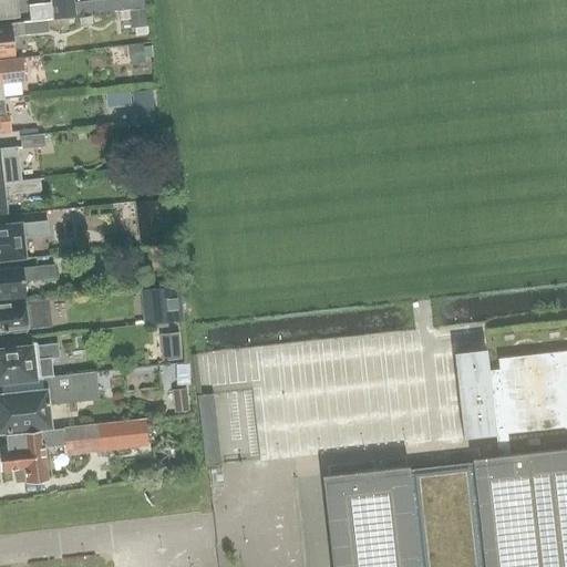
[(0,0),(0,19),(20,17),(17,0),(0,0)]
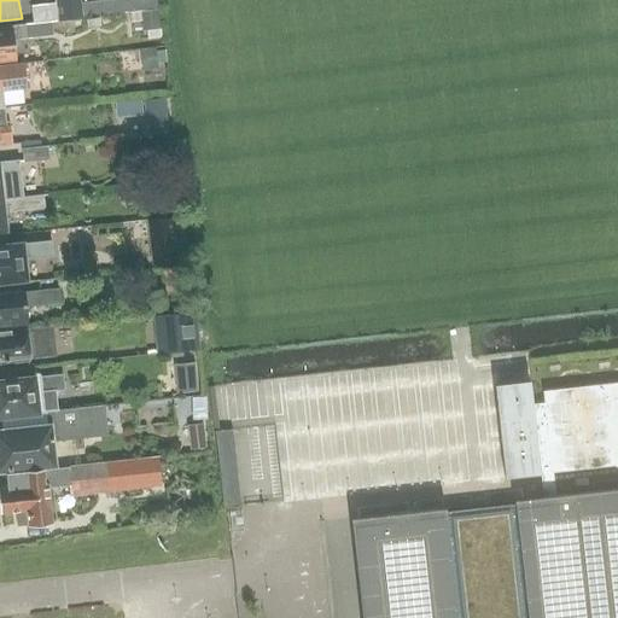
[(57,0),(59,21),(82,18),(80,0),(57,0)]
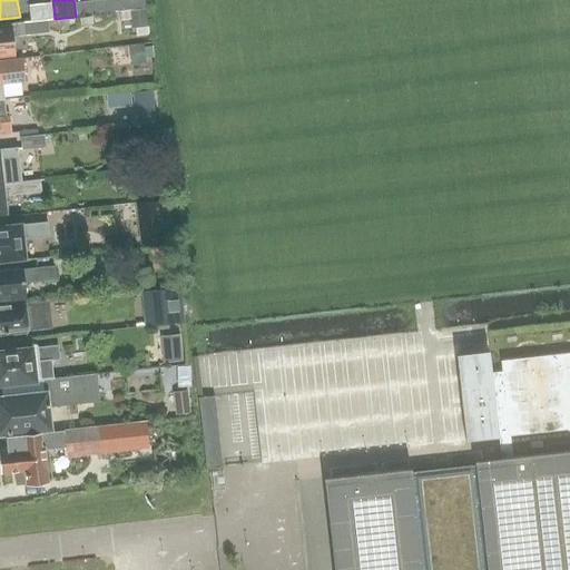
[(141,7),(139,0),(97,0),(78,2),(79,15),(141,7)]
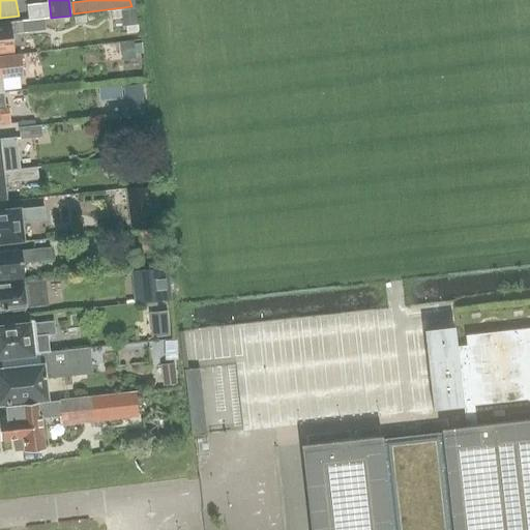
[(138,25),(137,8),(121,9),(122,26),(126,26),(127,33),(138,32),(137,25),(138,25)]
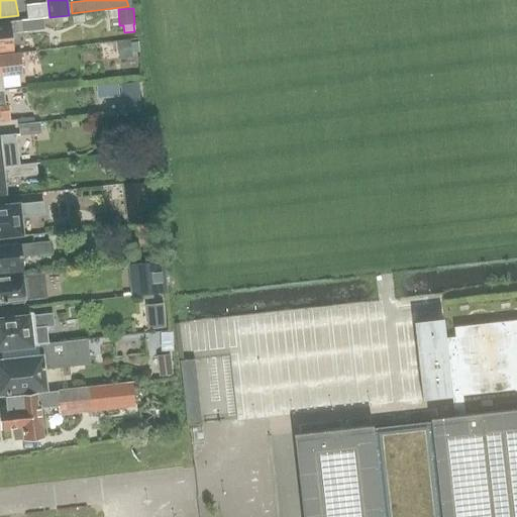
[(0,49),(14,48),(12,32),(23,31),(22,21),(22,20),(0,22),(0,49)]
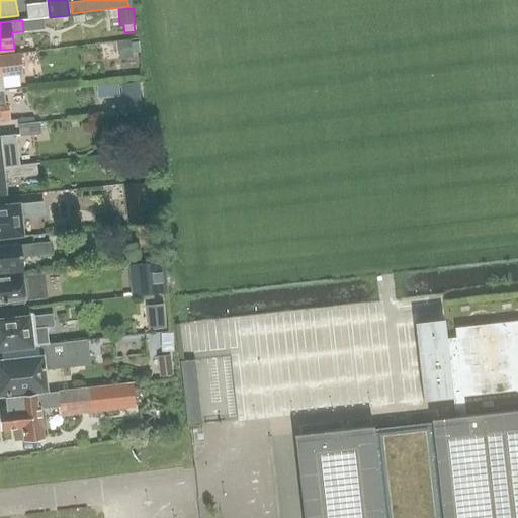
[(30,30),(29,20),(27,21),(22,21),(23,31),(30,30)]
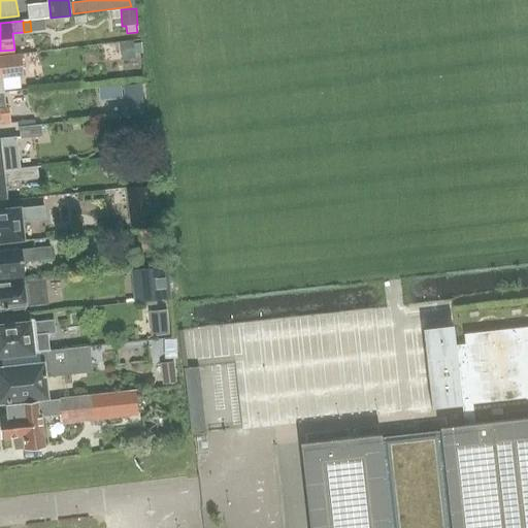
[(136,60),(133,42),(120,44),(122,62),(136,60)]
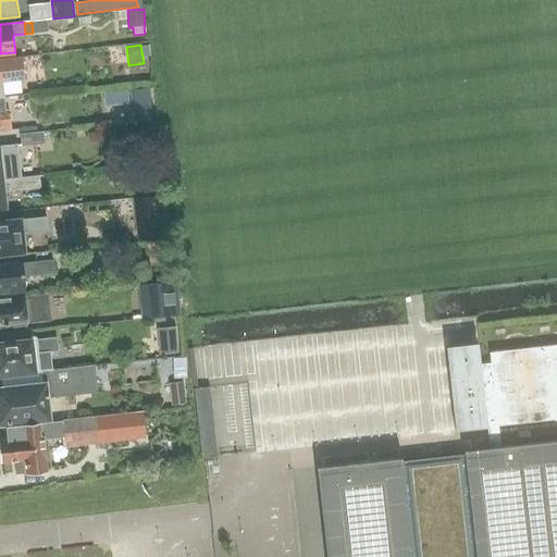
[(23,62),(8,63),(0,63),(0,98),(5,98),(3,83),(25,81),(23,62)]
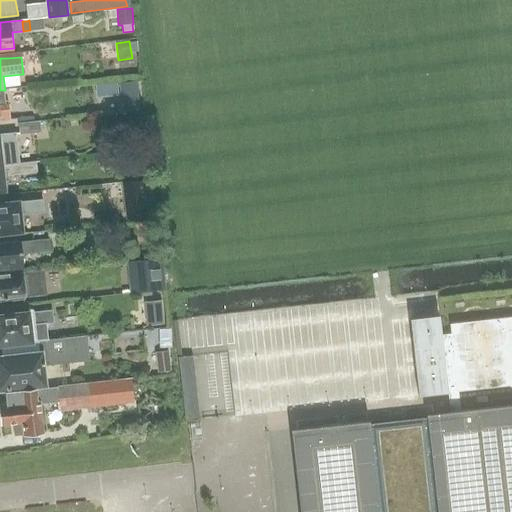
[(140,106),(138,81),(119,83),(122,108),(140,106)]
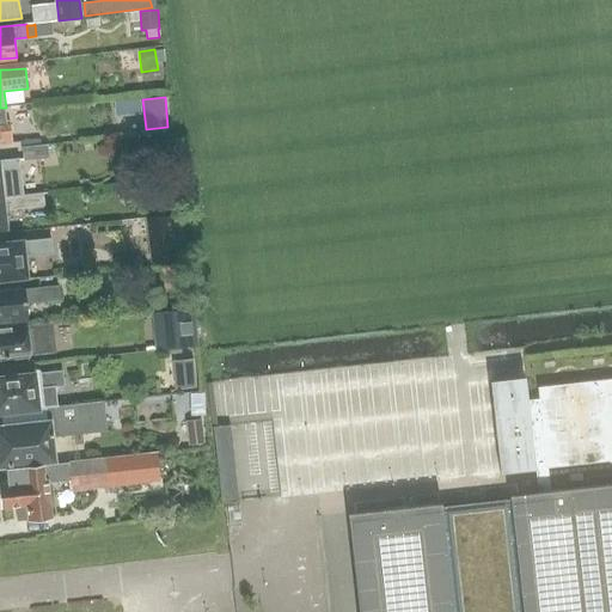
[(10,124),(7,124),(6,108),(0,108),(0,144),(12,144),(10,124)]
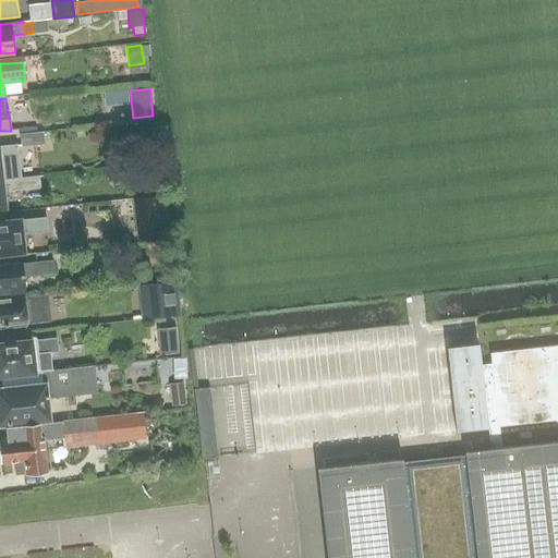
[(45,145),(44,132),(21,134),(22,147),(45,145)]
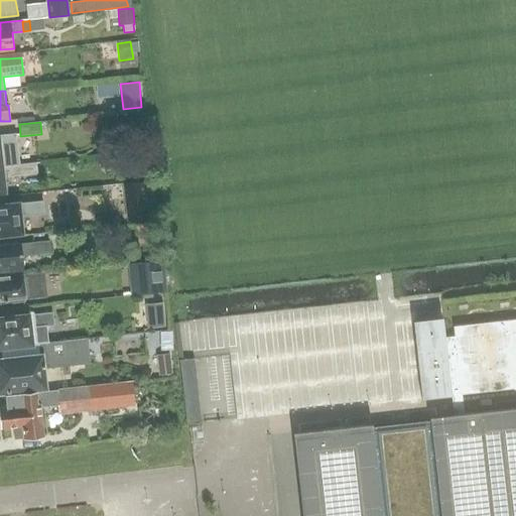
[(145,147),(144,133),(132,133),(133,147),(145,147)]
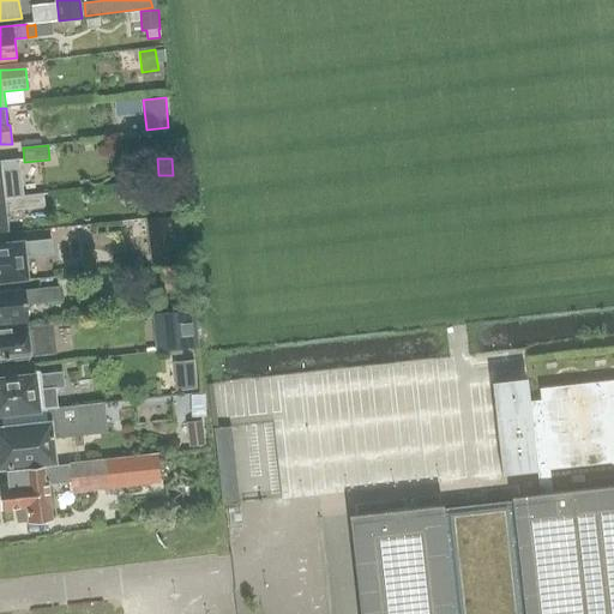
[(18,178),(0,180),(0,174),(17,173),(17,169),(20,169),(19,162),(16,162),(16,160),(0,161),(0,198),(20,197),(18,178)]
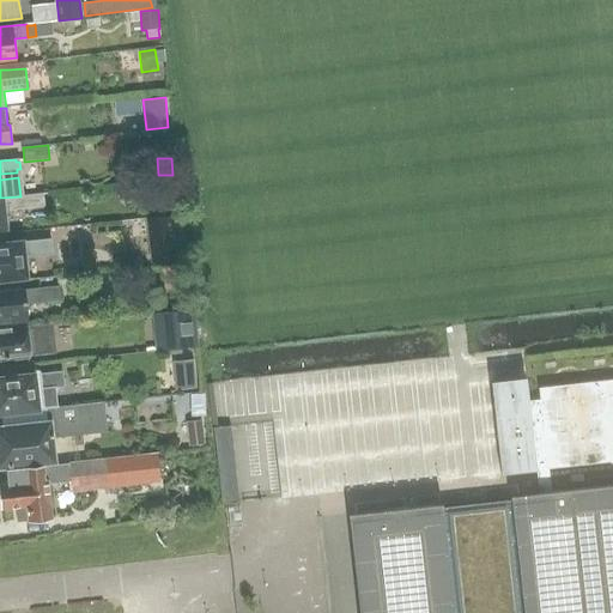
[(11,210),(28,208),(44,206),(43,194),(20,196),(0,198),(0,229),(6,229),(4,205),(10,204),(11,210)]
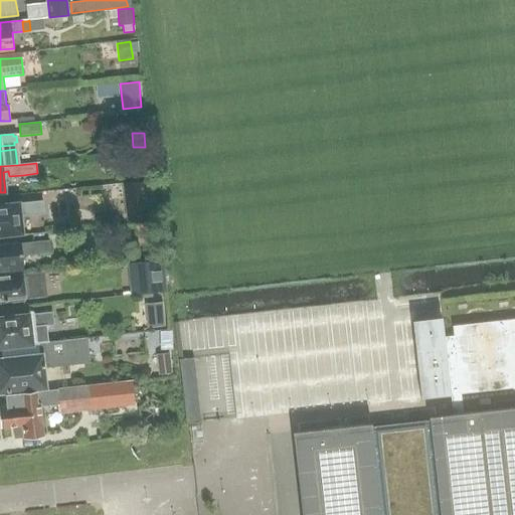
[(125,184),(128,220),(150,218),(146,182),(125,184)]
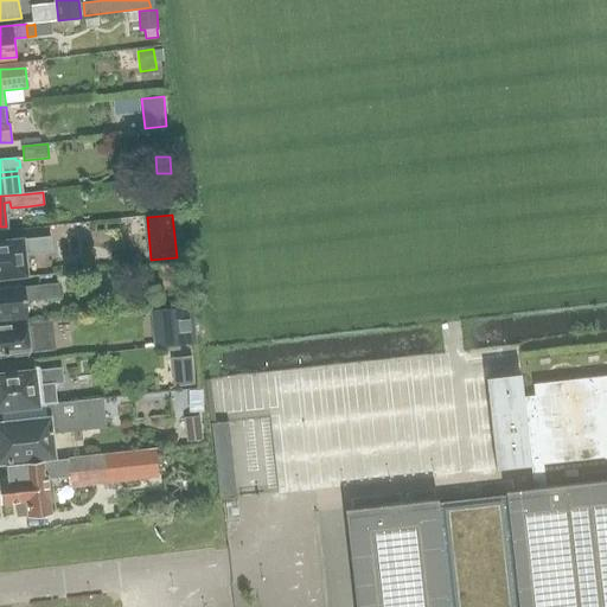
[(24,254),(51,251),(50,237),(0,242),(0,276),(25,274),(24,254)]
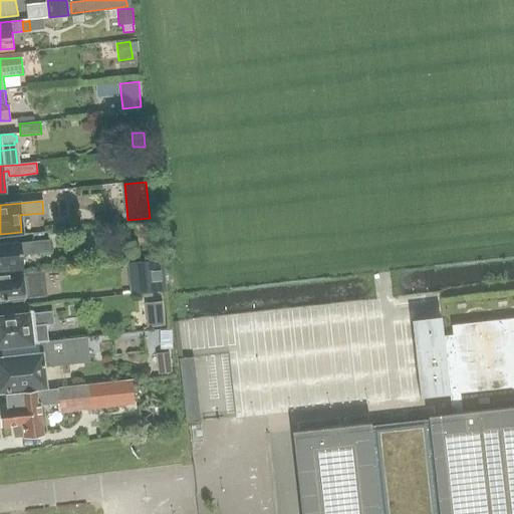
[(154,244),(152,222),(137,223),(139,245),(154,244)]
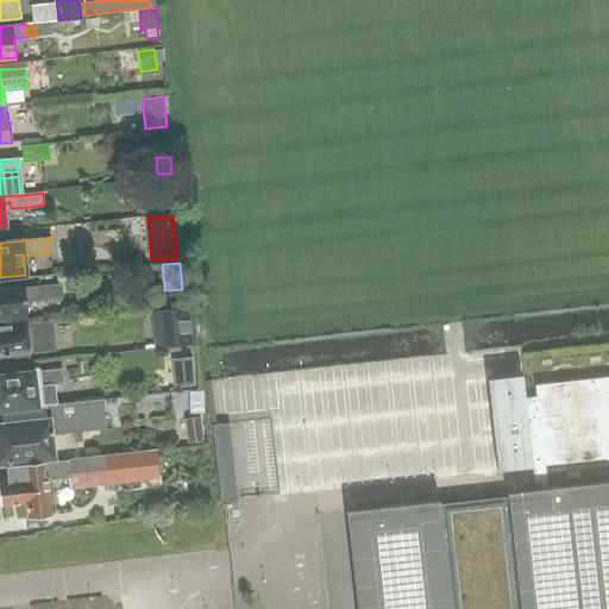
[(26,302),(60,299),(58,284),(0,290),(0,322),(27,320),(26,302)]
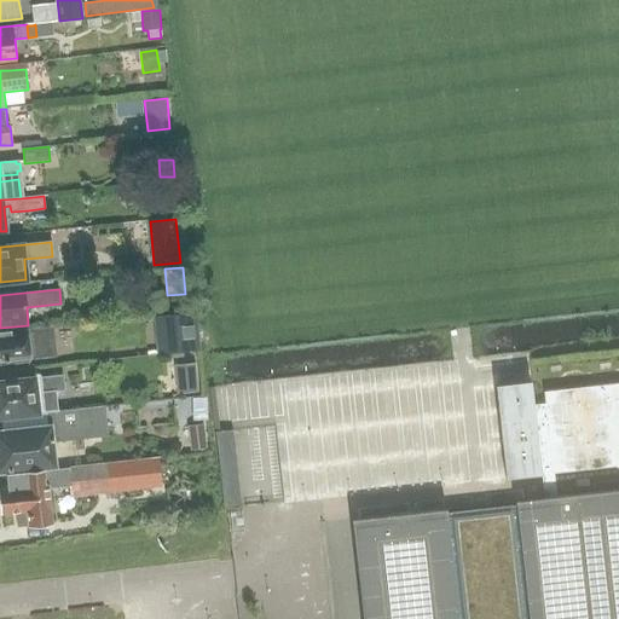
[(190,313),(152,317),(156,356),(194,352),(190,313)]
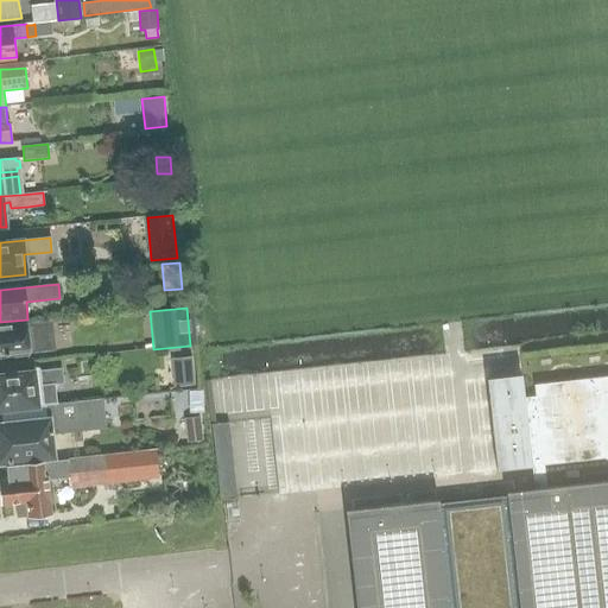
[(26,336),(54,333),(52,321),(10,325),(10,327),(0,327),(0,356),(29,353),(26,336)]
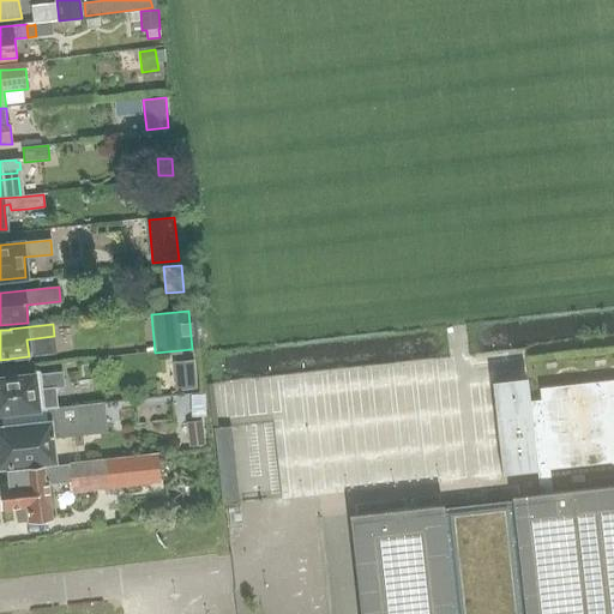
[(174,362),(176,391),(196,389),(193,360),(174,362)]
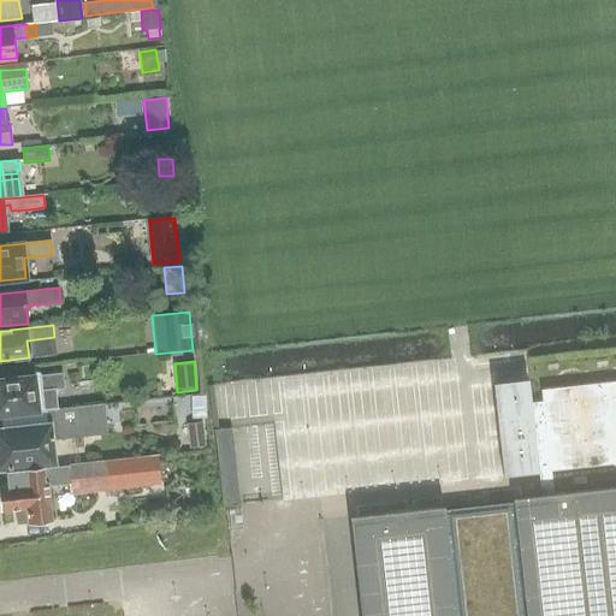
[(58,409),(57,389),(64,388),(63,373),(0,380),(0,415),(21,413),(21,414),(105,404),(105,403),(58,409)]
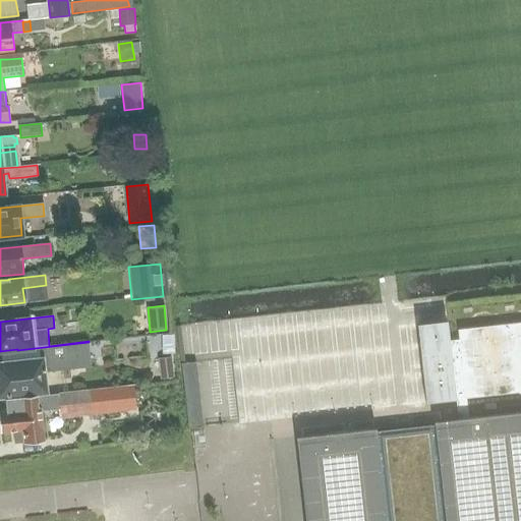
[(447,321),(418,325),(426,402),(456,399),(458,419),(468,418),(466,398),(520,392),(520,322),(458,330),(459,339),(449,340),(447,321)]
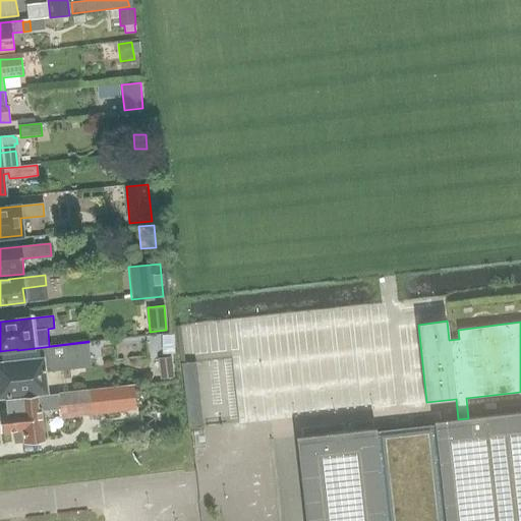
[(43,371),(63,369),(91,366),(89,342),(17,350),(18,362),(0,363),(0,396),(45,392),(43,371)]
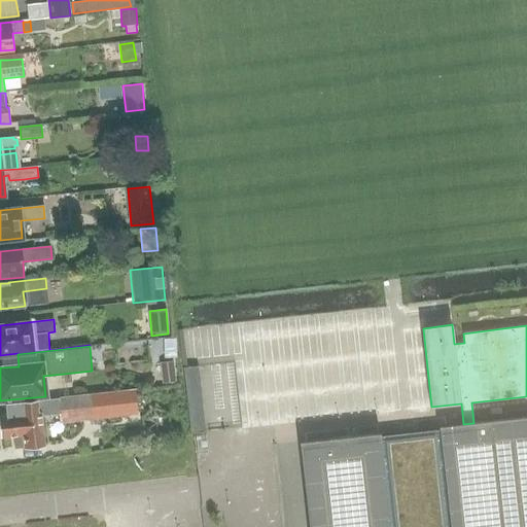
[(174,361),(162,362),(164,383),(176,382),(174,361)]
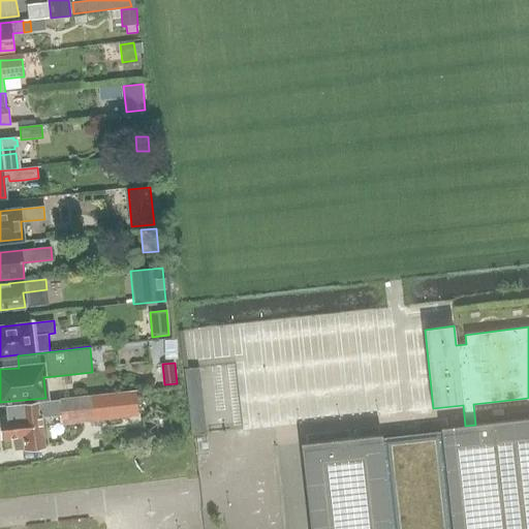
[(198,368),(184,369),(191,435),(207,434),(198,368)]
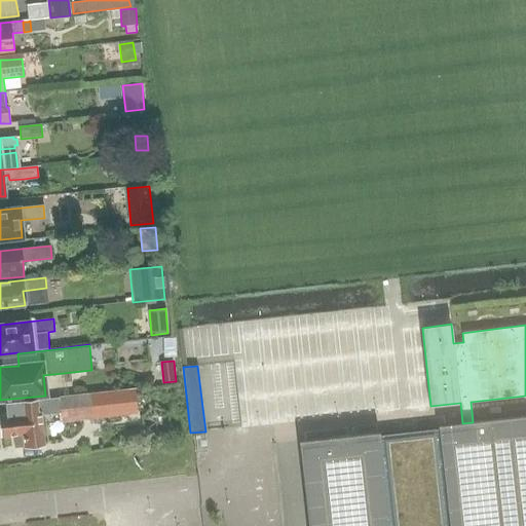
[(61,421),(95,417),(139,412),(136,389),(37,401),(7,404),(8,415),(0,416),(2,437),(13,436),(14,448),(44,445),(41,415),(60,413),(61,421)]
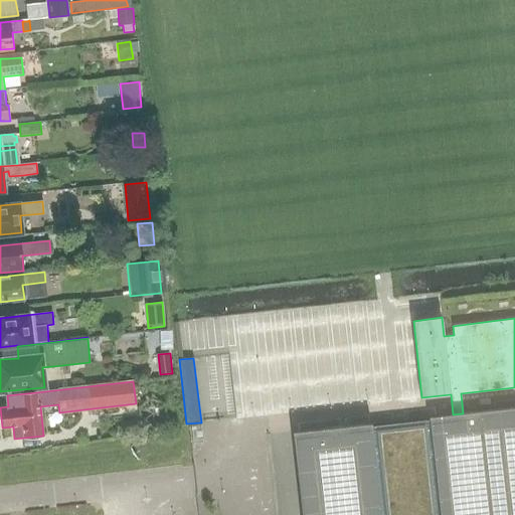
[(514,514),(514,406),(473,411),(473,412),(463,413),(453,414),(428,416),(371,423),(341,426),(308,430),(308,431),(309,431),(318,514),(514,514)]
